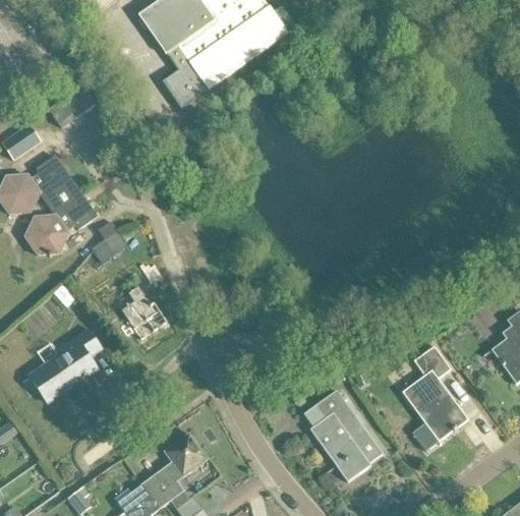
[(269,5),(268,6),(264,0),(157,0),(136,14),(164,54),(177,70),(162,81),(180,108),(196,97),(195,95),(207,88),(207,89),(287,33),(269,5)]
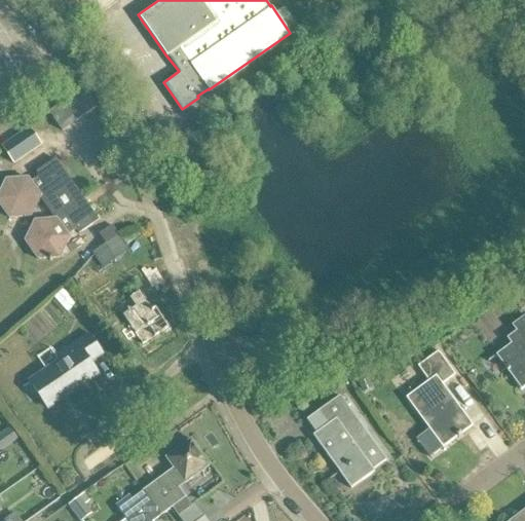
[(76,118),(97,104),(81,82),(61,97),(76,118)]
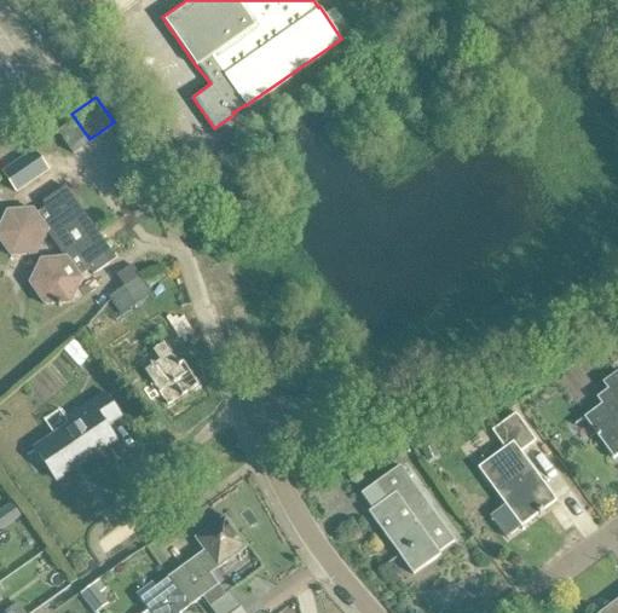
[(0,172),(13,191),(46,168),(32,148),(0,168),(0,172)]
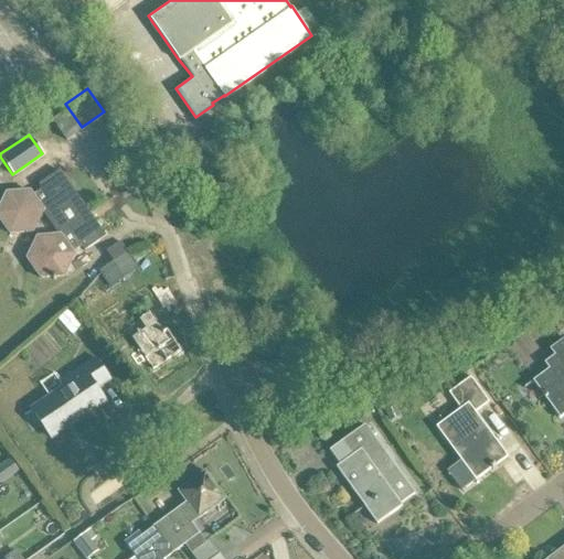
[(105,233),(59,168),(39,182),(41,185),(32,192),(29,187),(6,190),(0,201),(0,217),(9,230),(32,228),(42,208),(59,233),(36,234),(25,255),(40,275),(63,272),(73,251),(72,249),(81,244),(84,247),(105,233)]
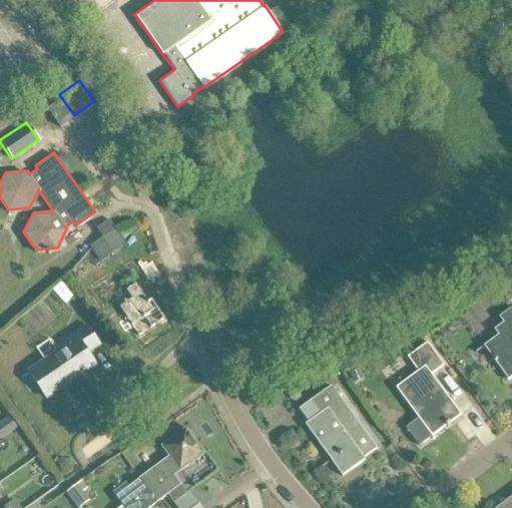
[(102,234),(114,226),(107,216),(96,224),(102,234)]
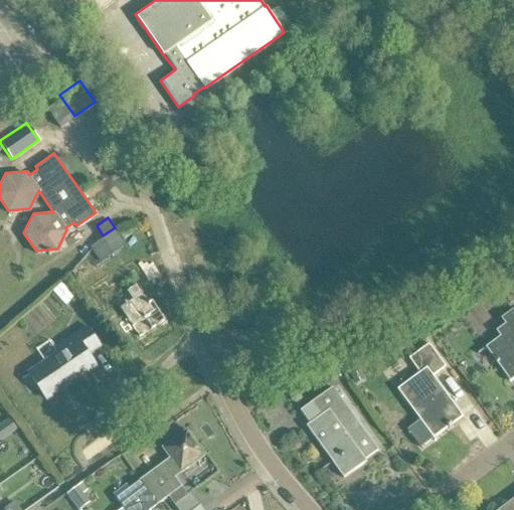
[(115,227),(103,235),(90,244),(100,259),(124,241),(115,227)]
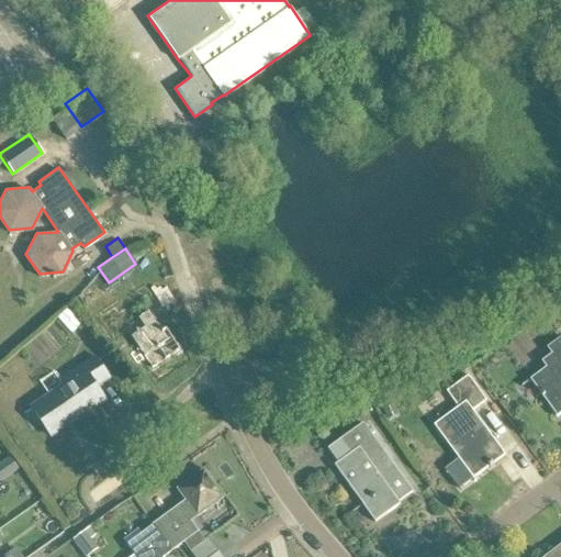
[(179,346),(144,293),(118,311),(113,305),(101,314),(113,332),(124,325),(150,366),(179,346)]
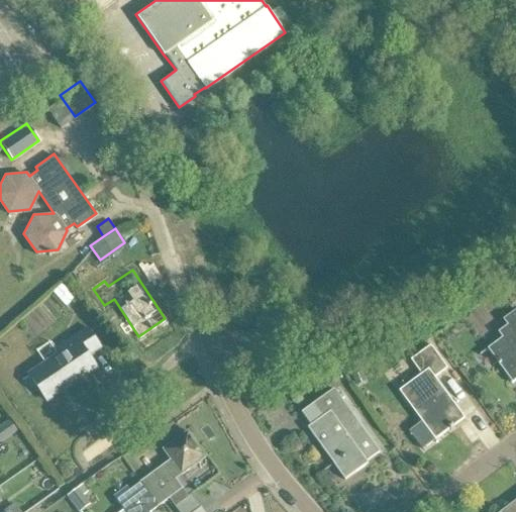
[(515,305),(502,316),(506,322),(497,329),(501,335),(486,345),(511,380),(515,376),(515,305)]
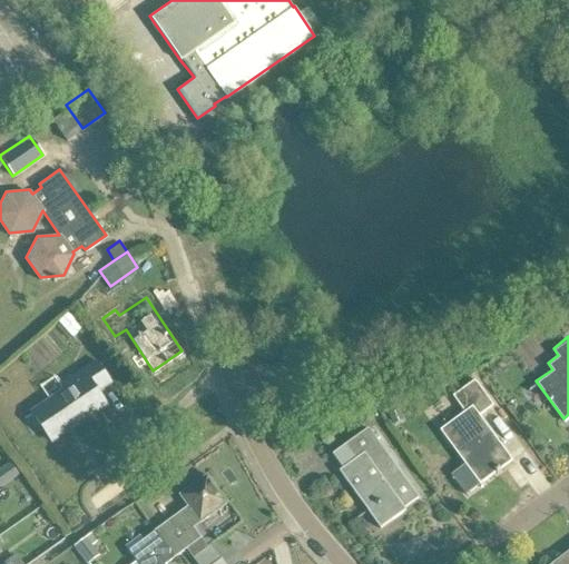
[(51,438),(105,403),(97,389),(111,382),(96,356),(61,381),(66,387),(31,408),(51,438)]
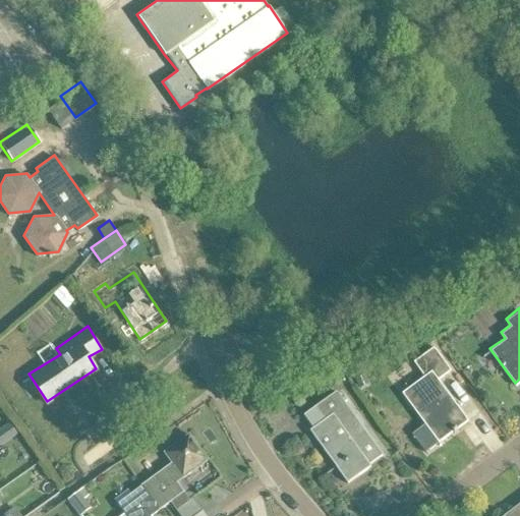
[(438,441),(467,418),(437,378),(450,367),(432,345),(413,359),(423,375),(401,391),(438,441)]
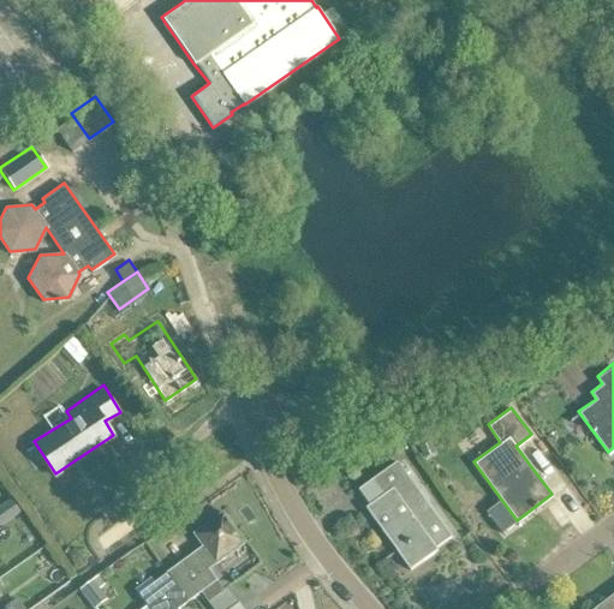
[(423,455),(435,451),(430,439),(418,445),(423,455)]
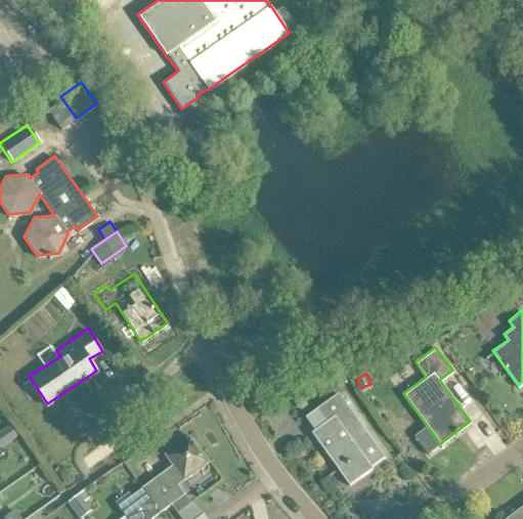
[(348,483),(372,467),(371,465),(384,456),(338,391),(314,408),(323,422),(310,431),(348,483)]
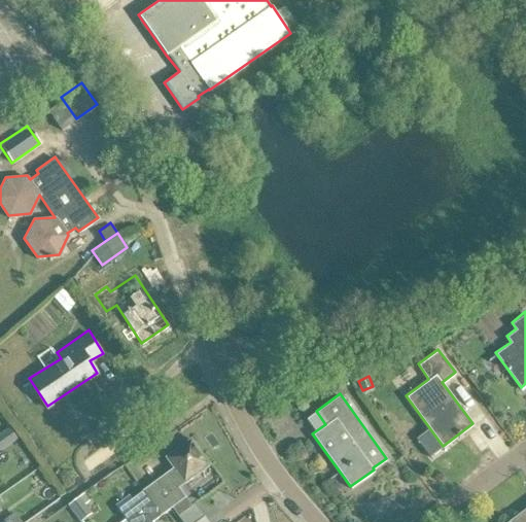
[(0,448),(16,437),(8,426),(0,431),(0,448)]
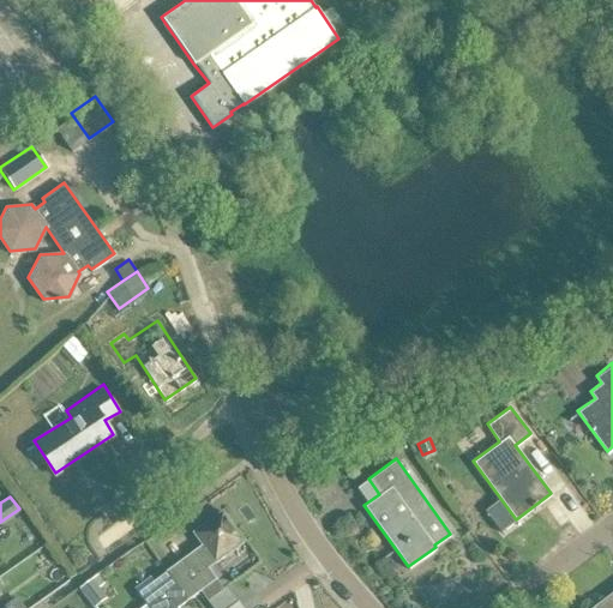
[(166,569),(187,599),(216,577),(208,565),(244,539),(222,509),(192,530),(200,543),(166,569)]
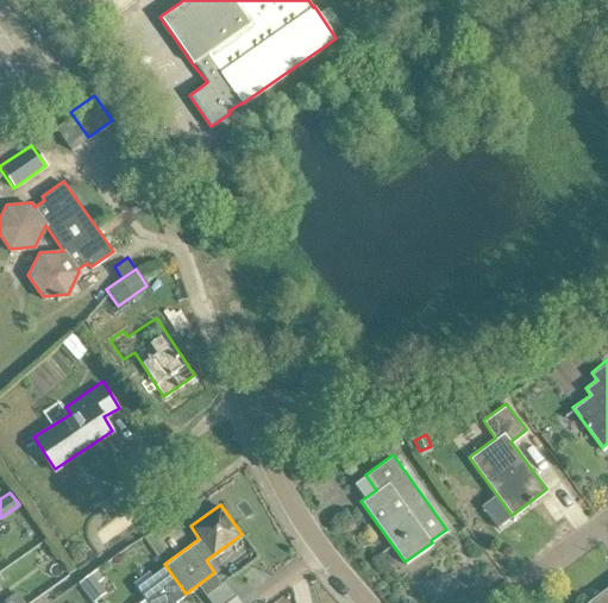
[(175,602),(174,602),(186,594),(164,564),(136,585),(143,595),(130,602),(175,602)]
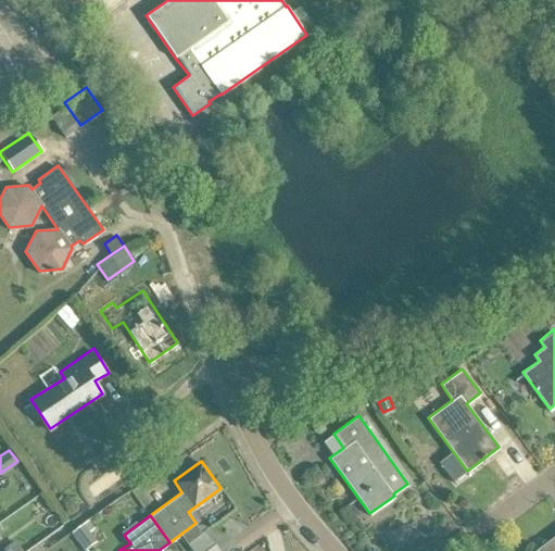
[(83,523),(71,531),(85,549),(96,540),(83,523)]
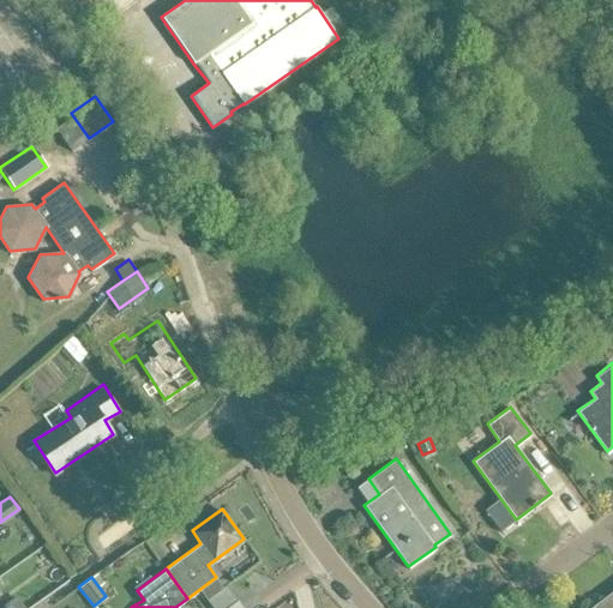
[(612,607),(612,590),(593,606),(594,607),(612,607)]
